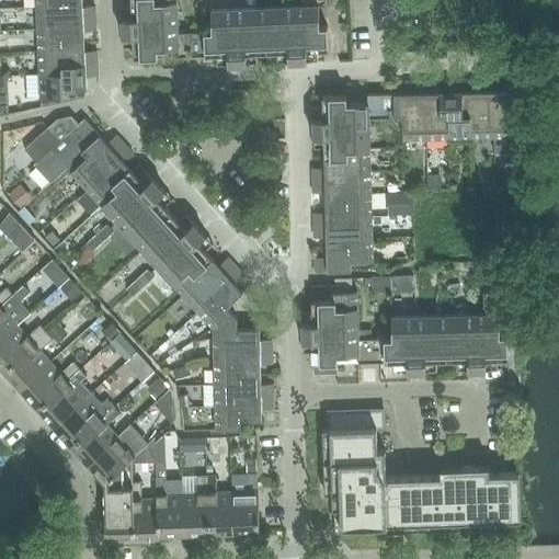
[(81,8),(80,0),(57,0),(58,7),(35,8),(36,30),(59,29),(58,21),(93,20),(93,8),(81,8)]
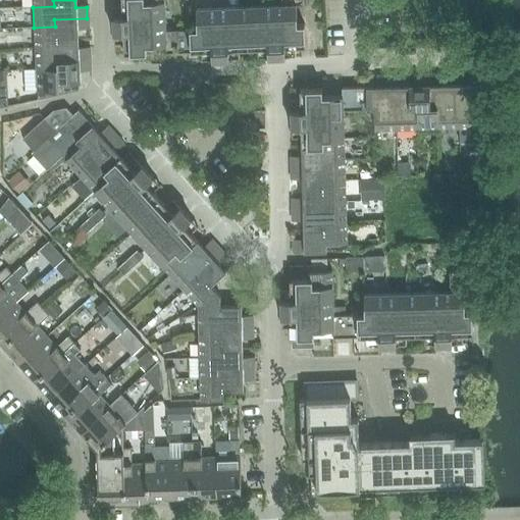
[(119,0),(121,17),(111,18),(112,35),(121,35),(122,55),(145,54),(145,47),(164,46),(163,32),(164,32),(162,0),(119,0)]
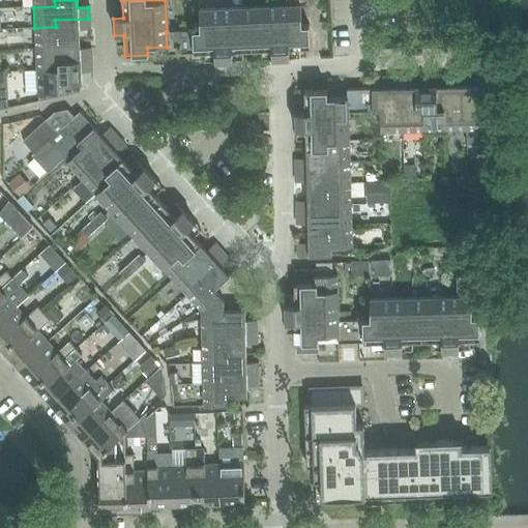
[(310,49),(308,26),(300,26),(299,6),(285,7),(285,6),(248,7),(251,51),(271,51),(271,60),(289,59),(288,50),(310,49)]
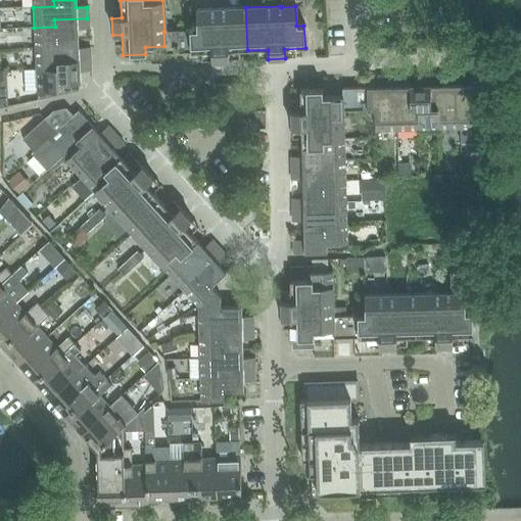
[(228,51),(247,50),(245,7),(195,10),(196,31),(197,52),(210,52),(211,61),(228,60),(228,51)]
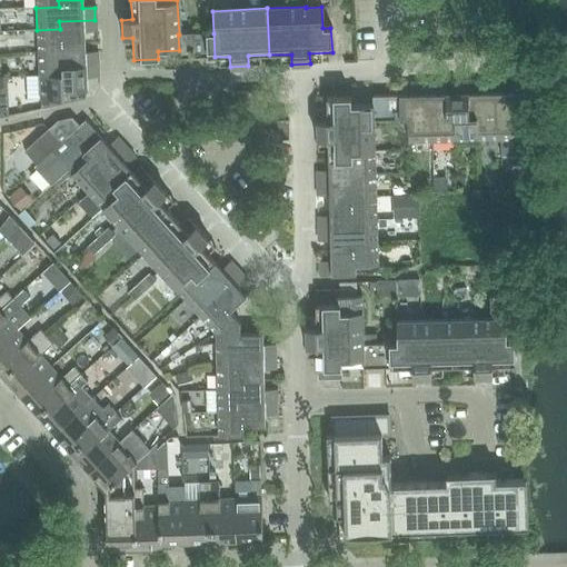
[(61,52),(60,45),(83,43),(83,32),(96,32),(95,20),(59,21),(60,29),(37,30),(38,53),(61,52)]
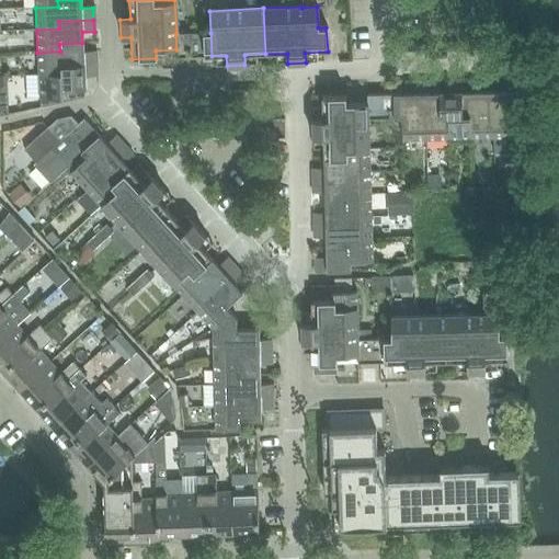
[(210,33),(177,34),(175,34),(177,49),(177,58),(212,56),(210,33)]
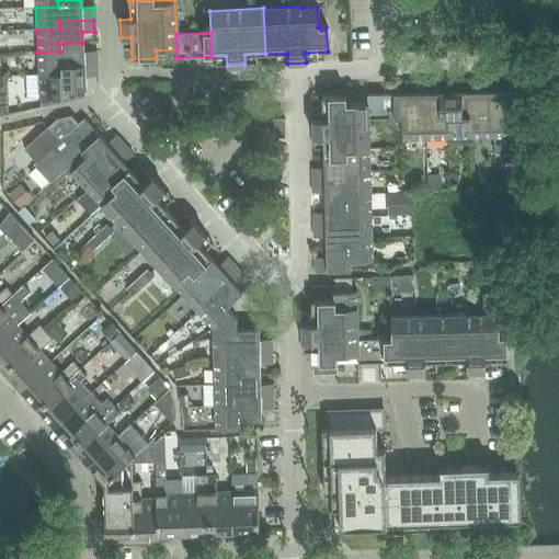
[(83,53),(82,43),(59,44),(60,52),(37,53),(37,75),(61,73),(60,66),(95,64),(95,52),(83,53)]
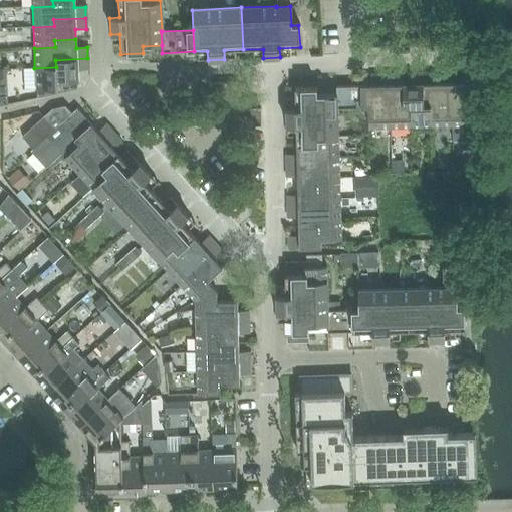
[(113,68),(129,67),(128,54),(111,56),(113,68)]
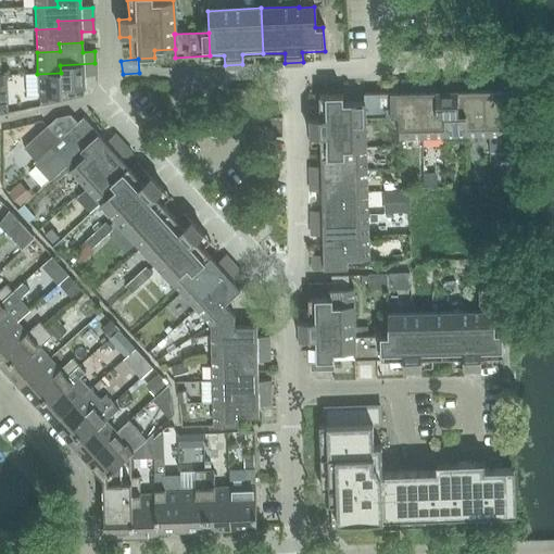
[(84,76),(96,76),(95,63),(60,65),(61,73),(37,74),(38,98),(63,97),(62,88),(84,88),(84,76)]
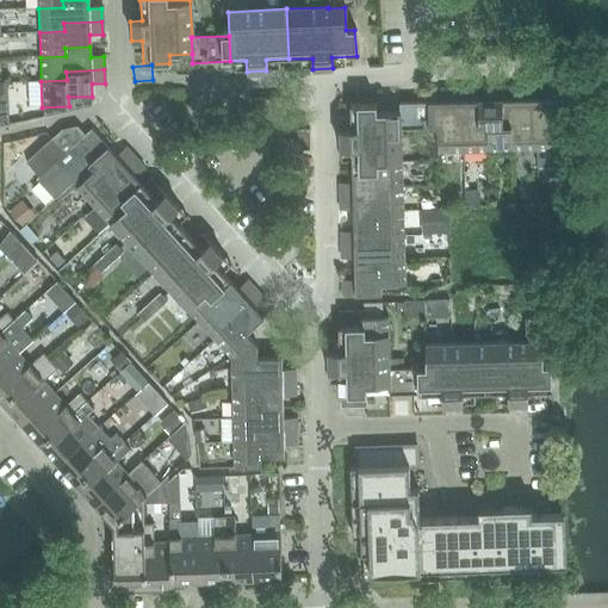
[(0,124),(22,124),(20,101),(31,101),(30,80),(0,81),(0,124)]
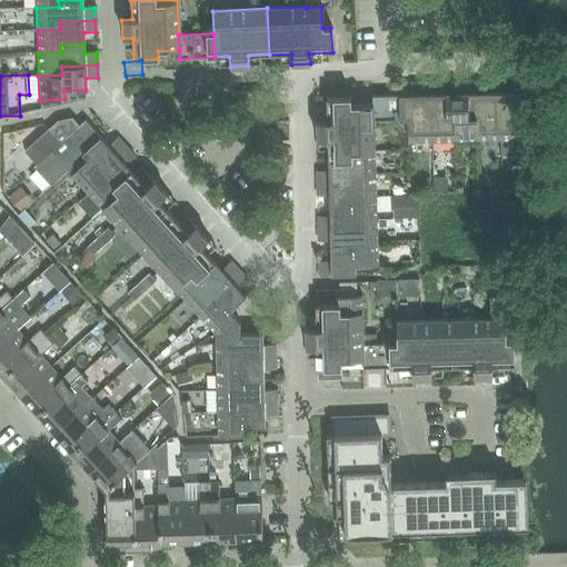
[(499,117),(499,140),(524,139),(523,115),(515,115),(514,92),(514,80),(500,81),(500,93),(490,93),(490,117),(499,117)]
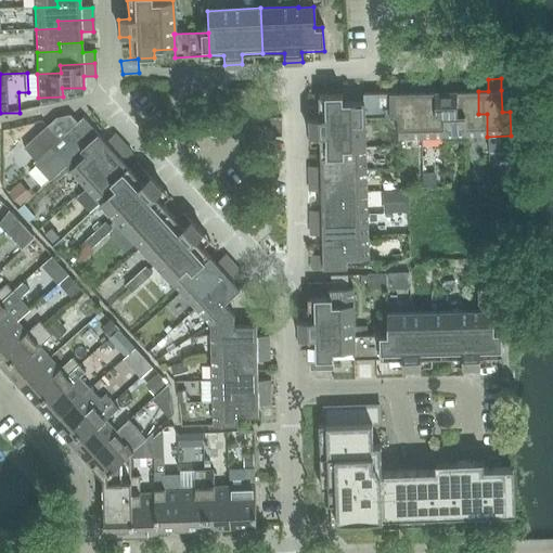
[(457,115),(464,114),(465,137),(487,137),(487,114),(478,114),(478,91),(468,91),(467,79),(455,80),(457,115)]
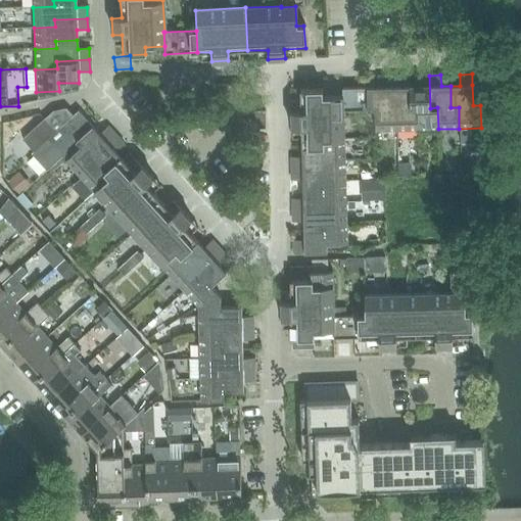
[(388,109),(395,108),(396,130),(417,130),(417,108),(410,108),(409,87),(399,87),(398,76),(387,77),(388,109)]
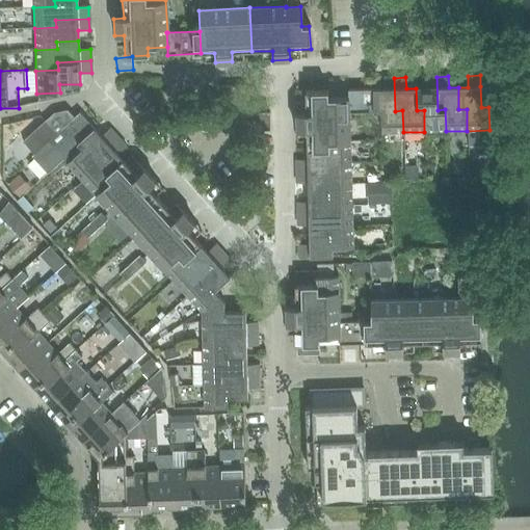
[(425,77),(425,88),(416,88),(417,110),(424,110),(424,132),(446,131),(445,109),(438,110),(436,77),(425,77)]
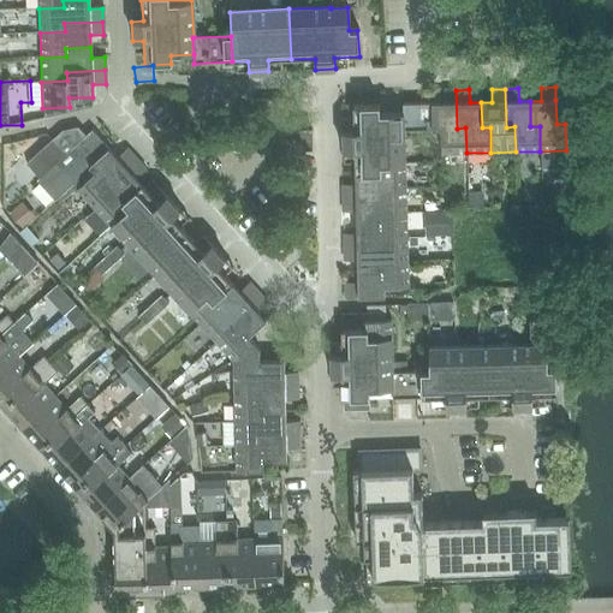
[(442,90),(442,103),(430,103),(430,130),(440,130),(440,154),(466,153),(465,128),(457,129),(456,90),(442,90)]
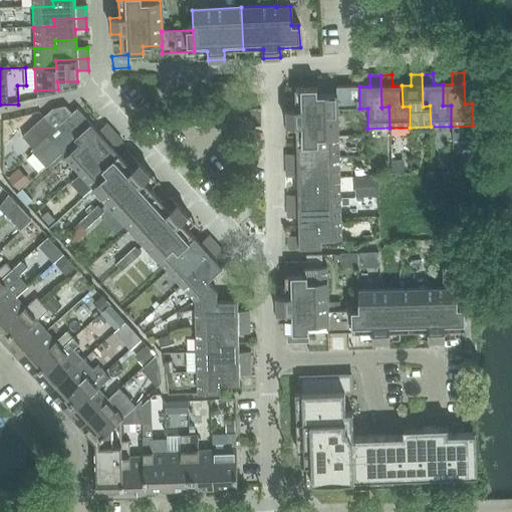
[(335,87),(335,95),(335,109),(336,109),(359,108),(359,86),(335,87)]
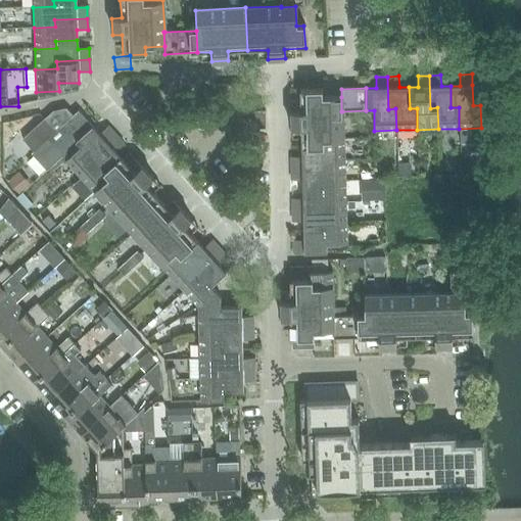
[(299,91),(299,111),(290,111),(290,129),(300,129),(300,148),(323,148),(323,141),(343,140),(342,111),(341,111),(341,97),(322,97),(322,90),(299,91)]
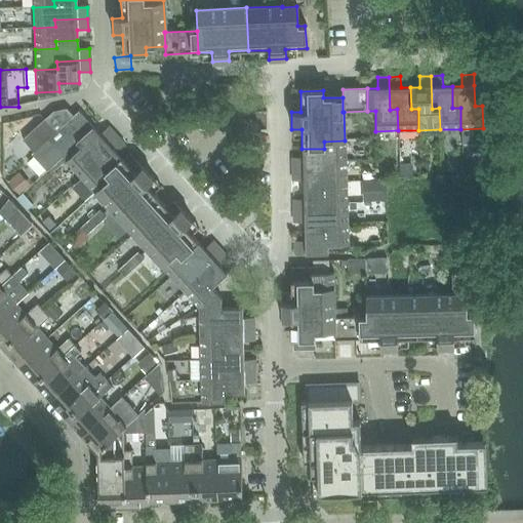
[(66,110),(51,113),(22,141),(33,153),(31,155),(46,172),(62,158),(66,162),(81,148),(77,143),(92,128),(78,112),(73,117),(66,110)]
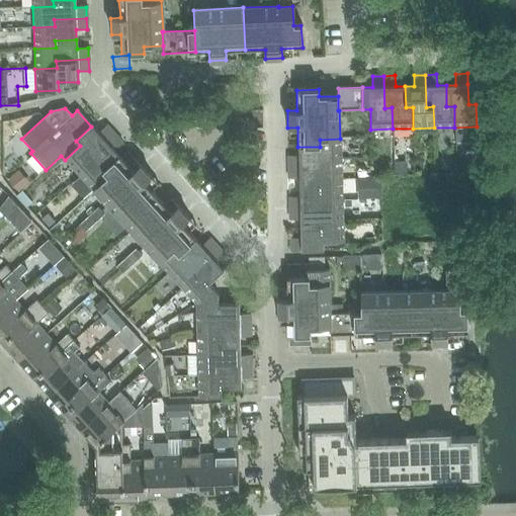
[(76,141),(80,146),(65,160),(79,175),(94,161),(89,156),(113,134),(105,125),(97,134),(91,126),(76,141)]
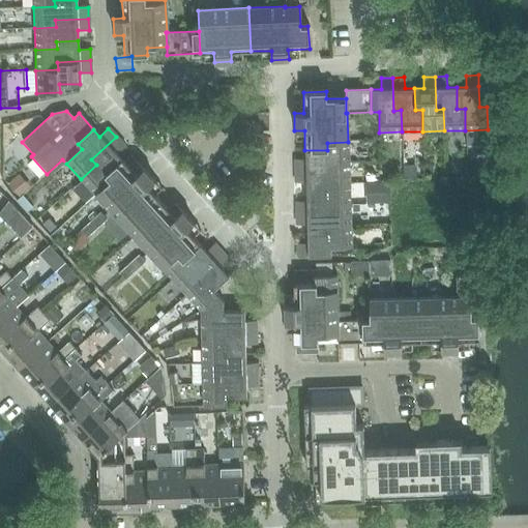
[(111,180),(106,175),(122,160),(115,153),(124,146),(116,137),(91,159),(96,165),(81,179),(94,195),(111,180)]
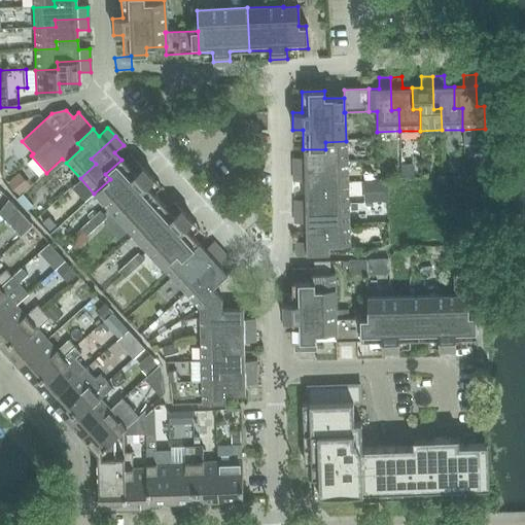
[(325,142),(325,149),(303,149),(303,159),(291,159),(291,171),(326,170),(325,163),(346,162),(346,141),(325,142)]
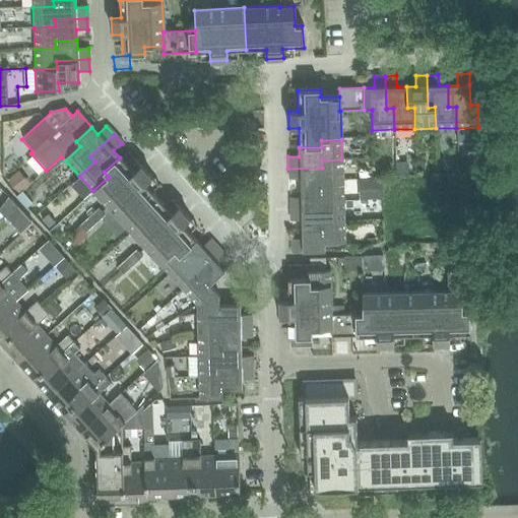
[(146,219),(141,213),(157,199),(144,184),(151,178),(139,166),(133,172),(120,157),(104,172),(109,177),(92,191),(131,233),(146,219)]
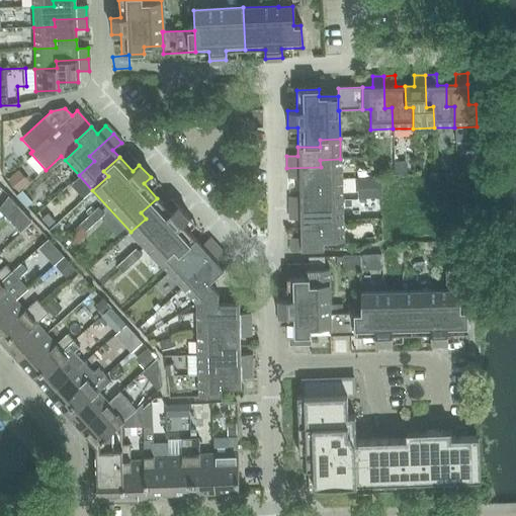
[(298,179),(298,188),(321,187),(321,180),(341,180),(340,159),(320,160),(321,167),(286,168),(287,179),(298,179)]
